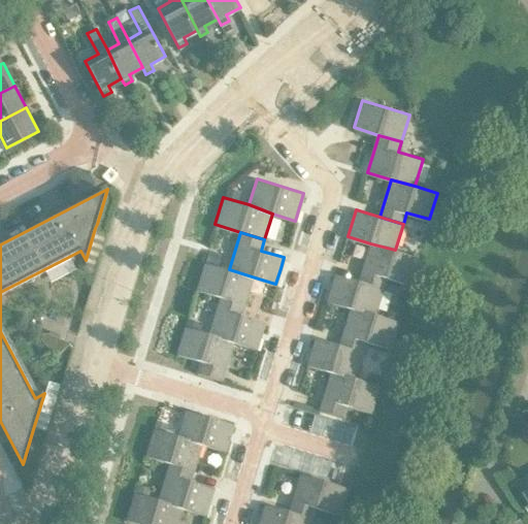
[(370,243),(359,281),(384,288),(388,275),(410,283),(419,257),(395,250),(370,243)]
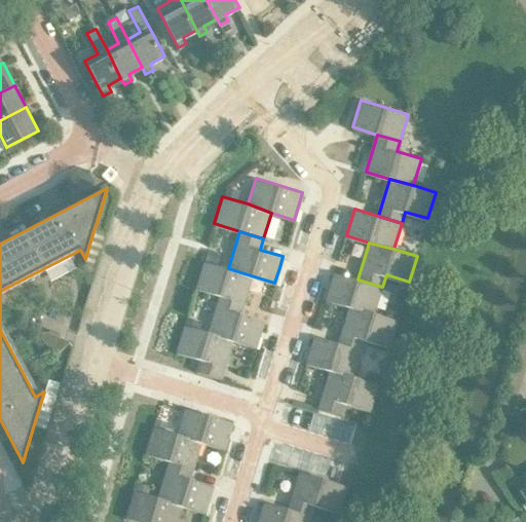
[(243,302),(251,275),(228,268),(203,260),(195,288),(220,295),(243,302)]
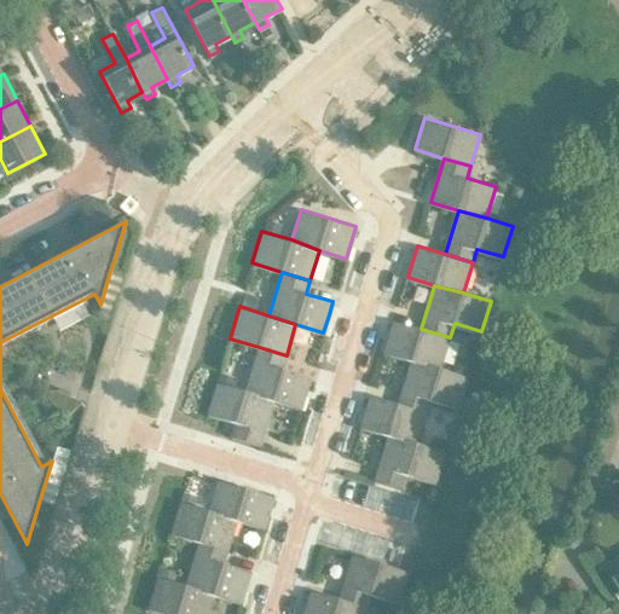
[(385,352),(412,360),(440,368),(450,337),(421,329),(394,320),(385,352)]
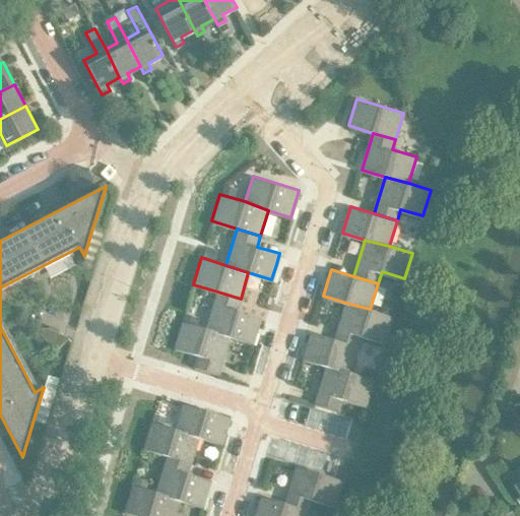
[(217,292),(206,328),(229,335),(252,342),(261,316),(237,309),(241,299),(217,292)]
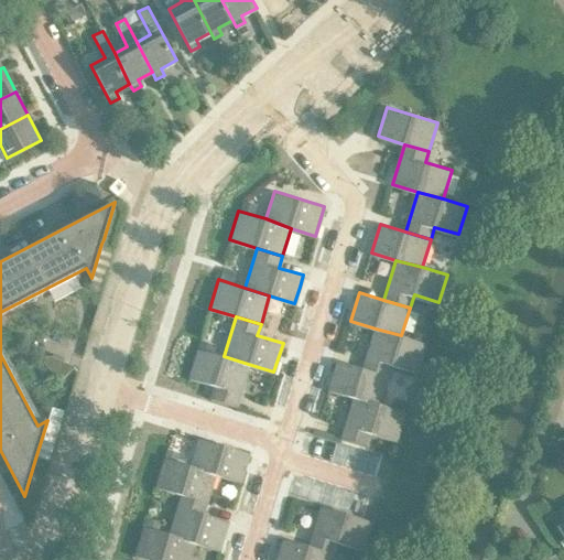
[(376,329),(364,367),(389,376),(393,364),(418,370),(426,343),(401,335),(376,329)]
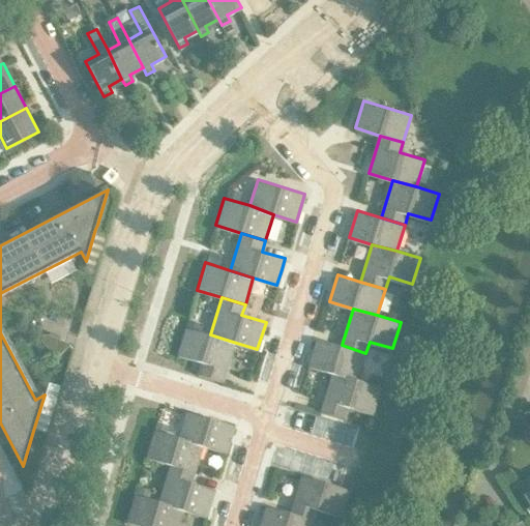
[(226,368),(233,342),(210,334),(185,327),(178,354),(202,361),(198,373),(222,380),(226,368)]
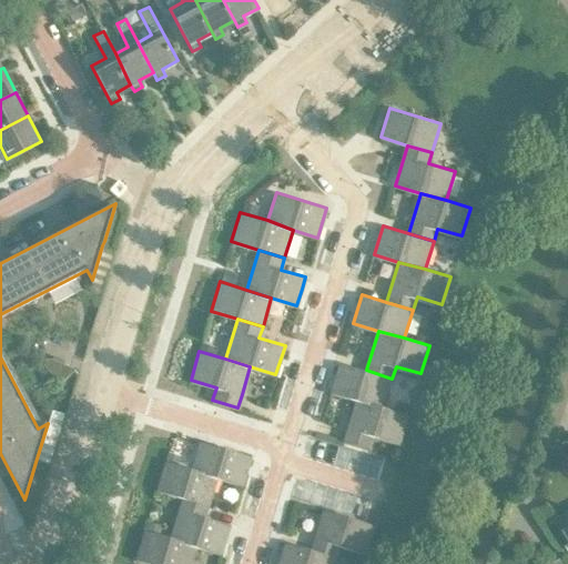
[(47,359),(43,363),(54,374),(62,363),(47,359)]
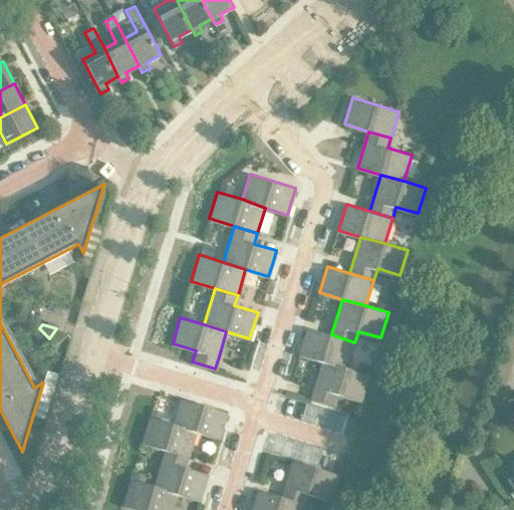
[(346,366),(354,342),(331,334),(307,327),(299,354),(322,360),(346,366)]
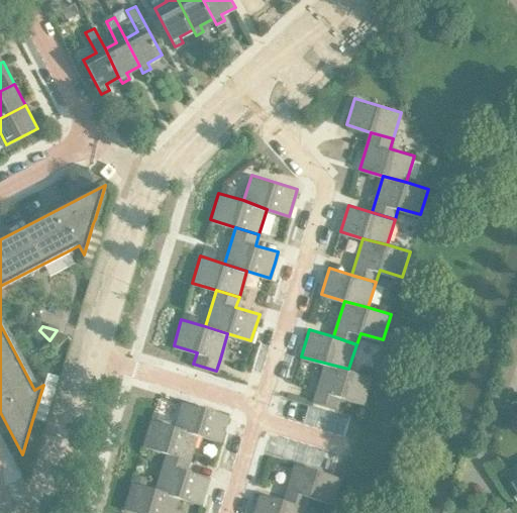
[(372,377),(348,369),(324,363),(322,370),(313,400),(336,408),(339,396),(364,403),(372,377)]
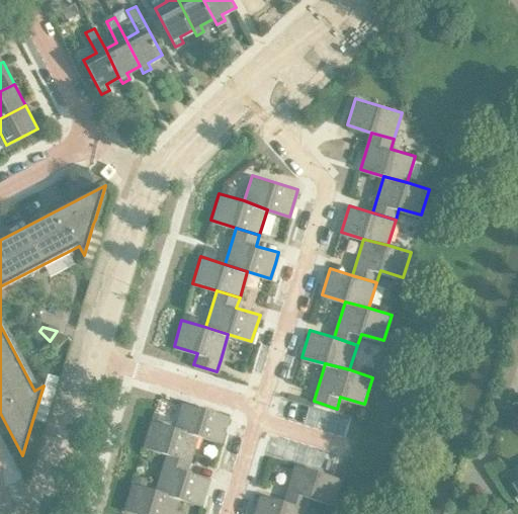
[(48,383),(44,399),(51,401),(56,386),(48,383)]
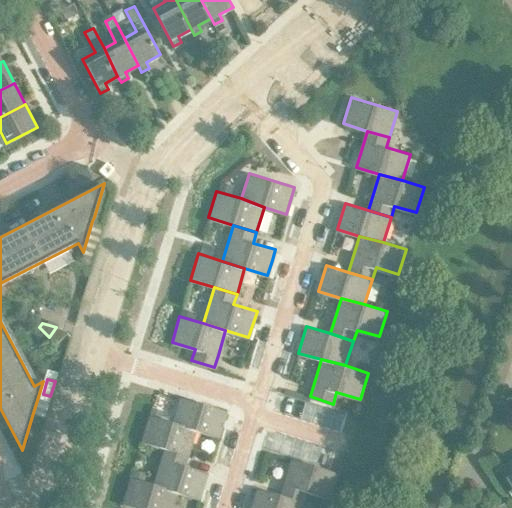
[(173,422),(195,429),(218,436),(223,421),(226,410),(180,396),(173,422)]
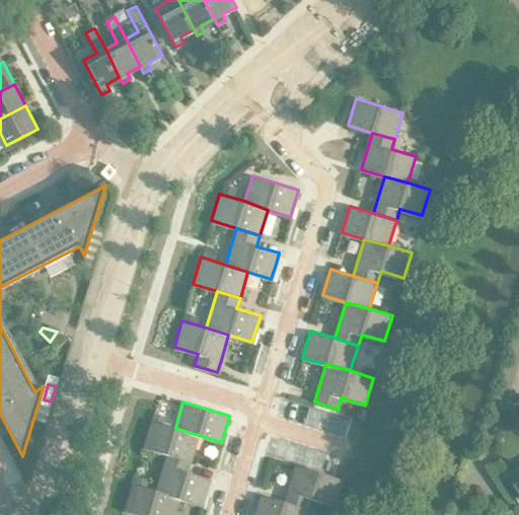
[(154,411),(151,421),(161,424),(164,414),(154,411)]
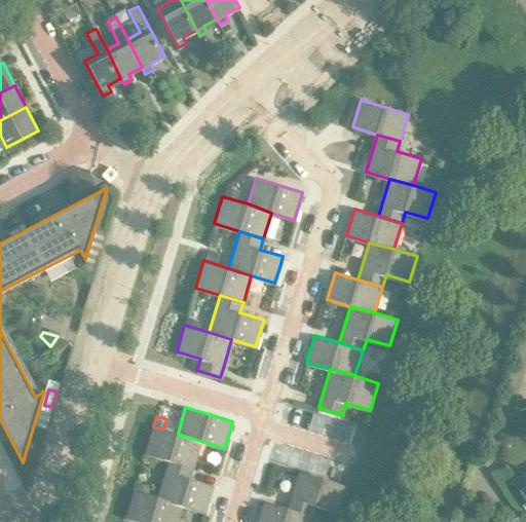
[(189,478),(200,441),(178,434),(163,430),(153,426),(146,452),(170,459),(166,471),(189,478)]
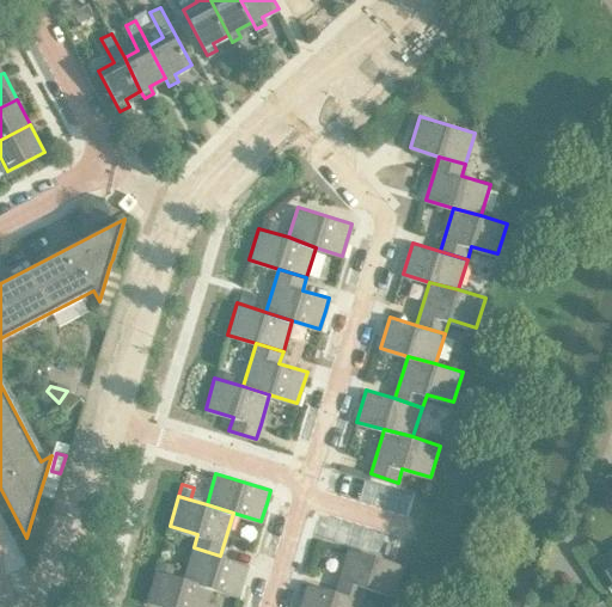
[(248,564),(220,556),(194,547),(184,578),(210,586),(239,594),(248,564)]
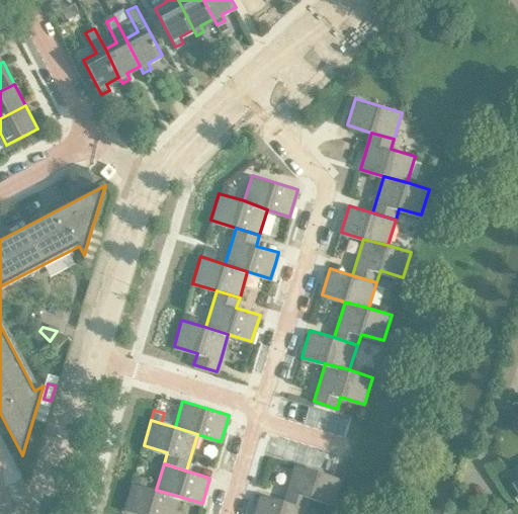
[(286,488),(311,495),(333,502),(340,477),(294,463),(286,488)]
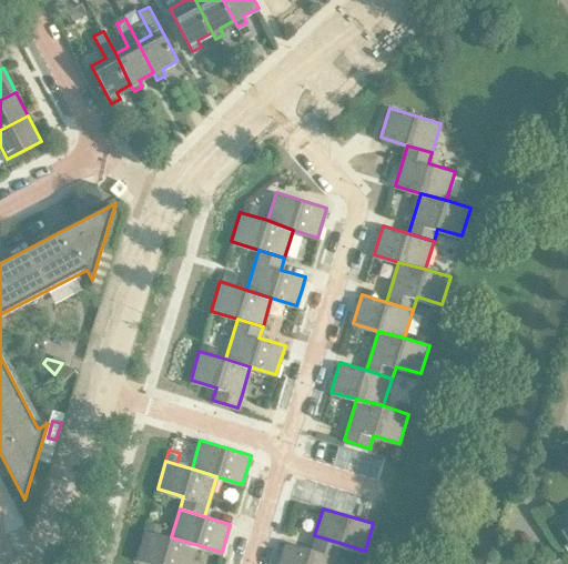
[(189,563),(195,544),(171,537),(144,530),(137,557),(156,563),(189,563)]
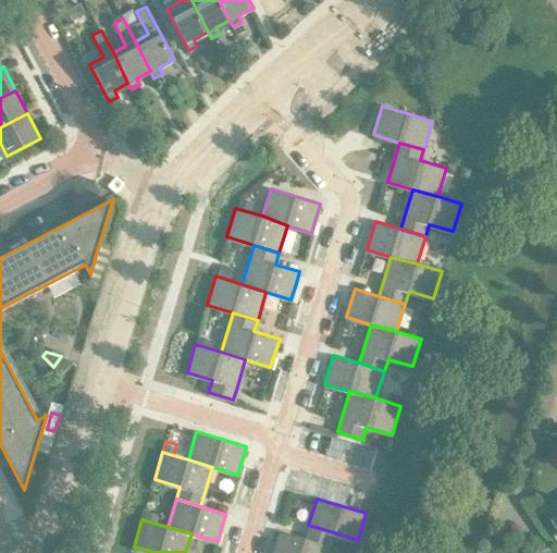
[(327,552),(334,532),(308,525),(305,538),(281,530),(272,552),(327,552)]
